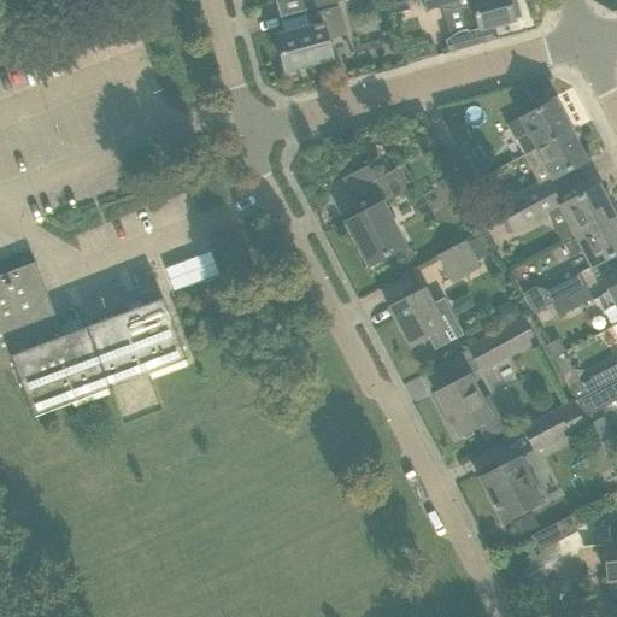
[(305,0),(309,11),(346,0),(305,0)]
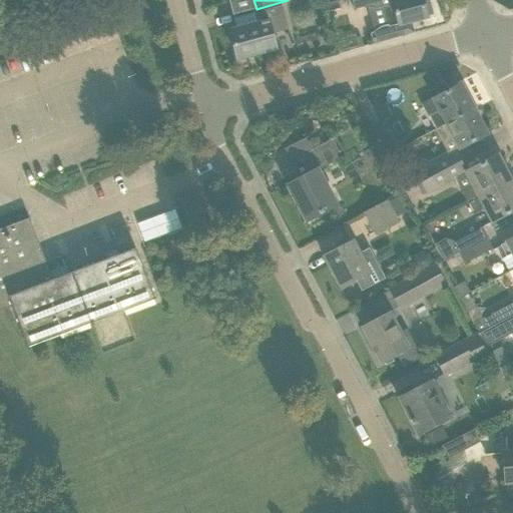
[(350,0),(353,10),(362,8),(377,9),(381,7),(386,25),(382,26),(370,34),(372,44),(414,33),(414,32),(411,22),(427,18),(426,16),(432,15),(428,1),(422,2),(421,0),(350,0)]
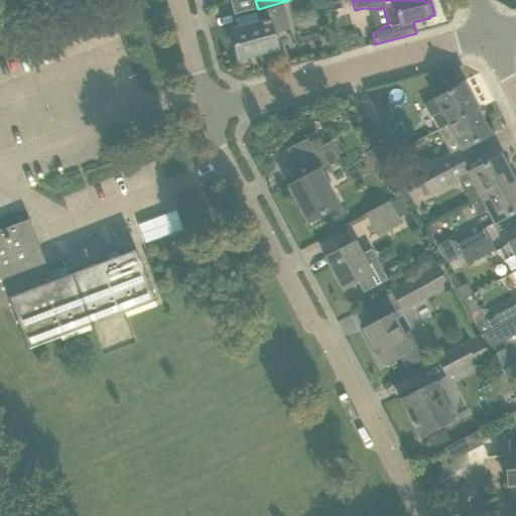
[(339,1),(328,4),(330,12),(341,9),(339,1)]
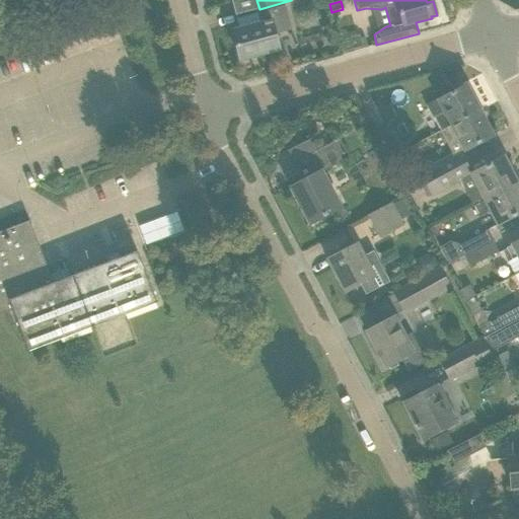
[(273,31),(289,26),(283,6),(256,13),(260,24),(231,31),(239,62),(279,51),(273,31)]
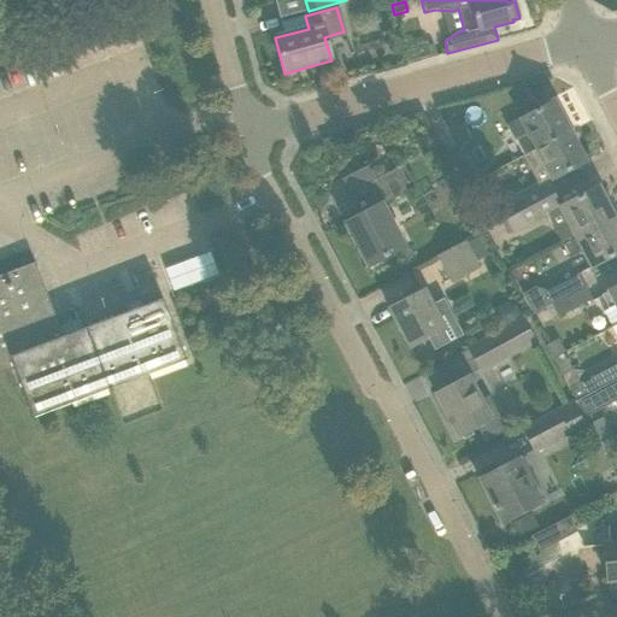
[(522,157),(569,131),(553,101),(506,127),(522,157)]
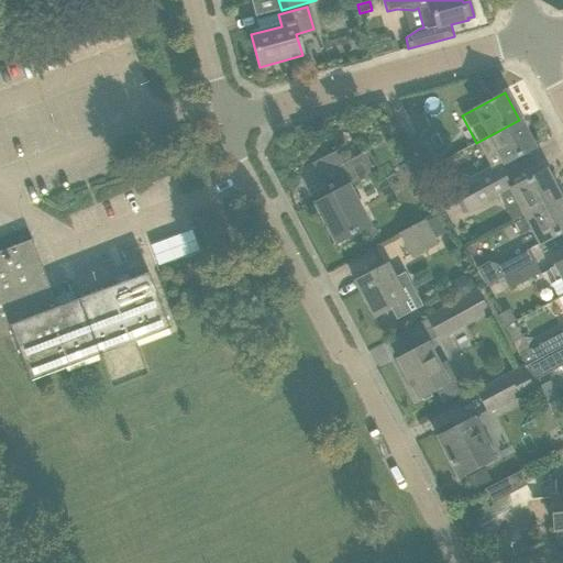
[(500,165),(533,147),(519,120),(476,143),(489,167),(490,169),(500,165)]
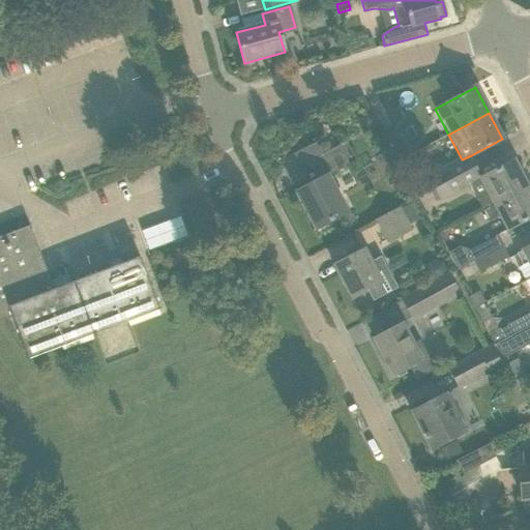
[(396,163),(409,156),(395,129),(383,136),(396,163)]
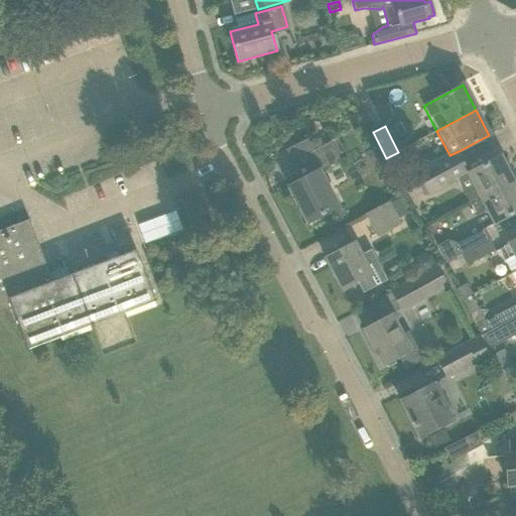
[(340,161),(340,160),(330,142),(300,157),(309,175),(288,186),(306,223),(339,206),(321,171),(340,161)]
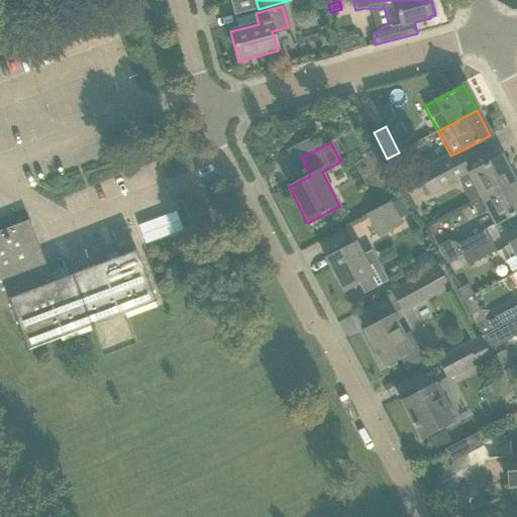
[(449,153),(416,171),(419,176),(423,184),(456,167),(466,163),(460,154),(459,151),(450,156),(449,153)]
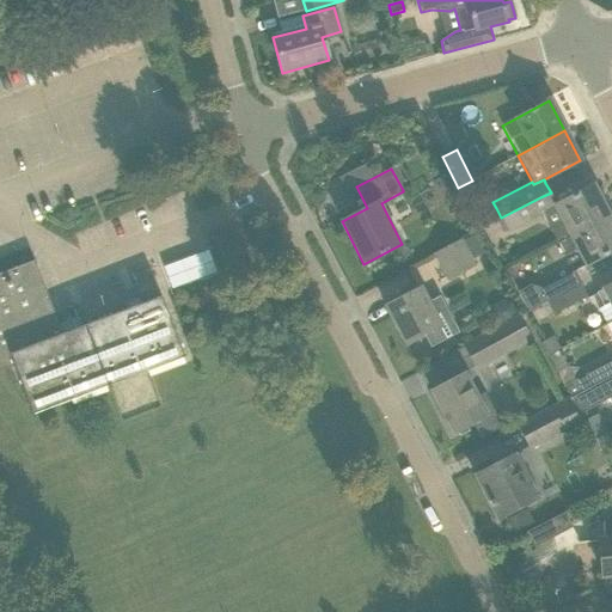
[(561,225),(551,231),(557,243),(609,215),(601,201),(594,187),(593,185),(571,196),(557,204),(552,207),(561,225)]
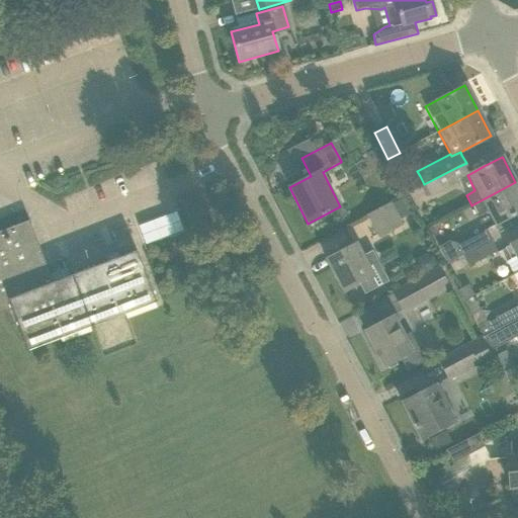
[(457,167),(424,184),(431,196),(463,179),(462,177),(467,175),(471,173),(466,163),(457,167)]
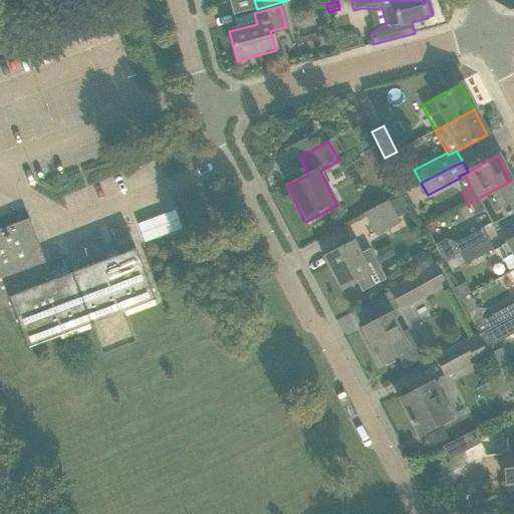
[(490,224),(513,210),(513,186),(511,181),(468,204),(474,215),(483,210),(490,224)]
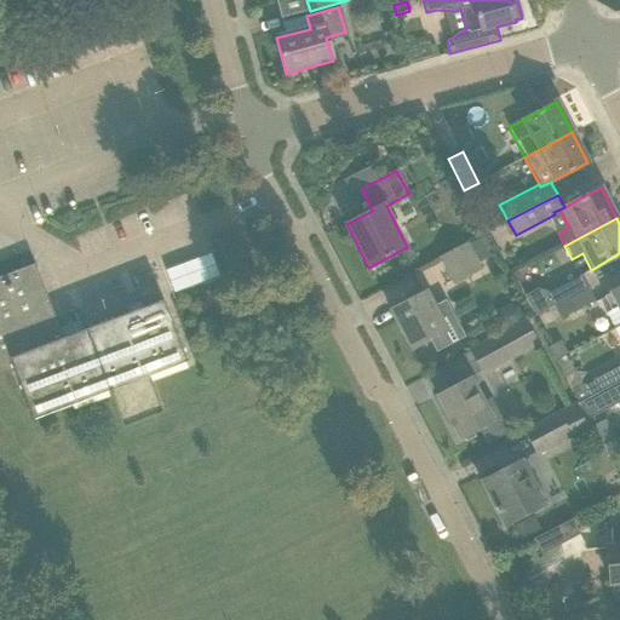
[(477,263),(492,256),(482,237),(468,245),(466,244),(438,258),(453,286),(481,270),(477,263)]
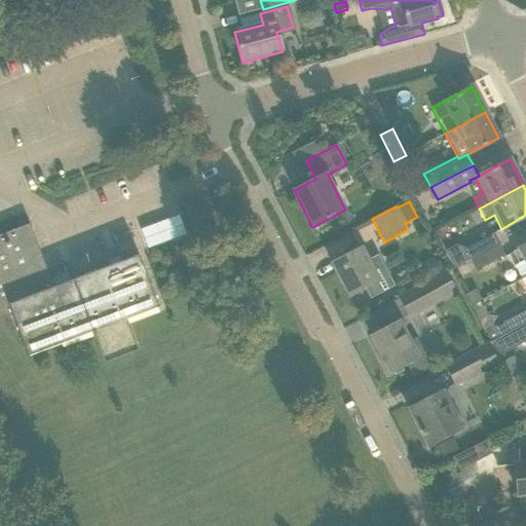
[(179,216),(140,229),(147,249),(186,234),(179,216)]
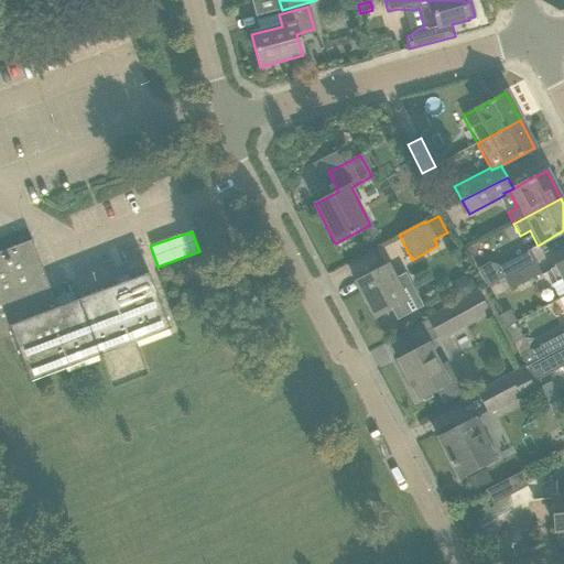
[(0,340),(12,336),(30,381),(170,329),(149,273),(104,290),(102,286),(77,296),(78,300),(52,310),(40,278),(45,275),(31,240),(0,251),(0,340)]
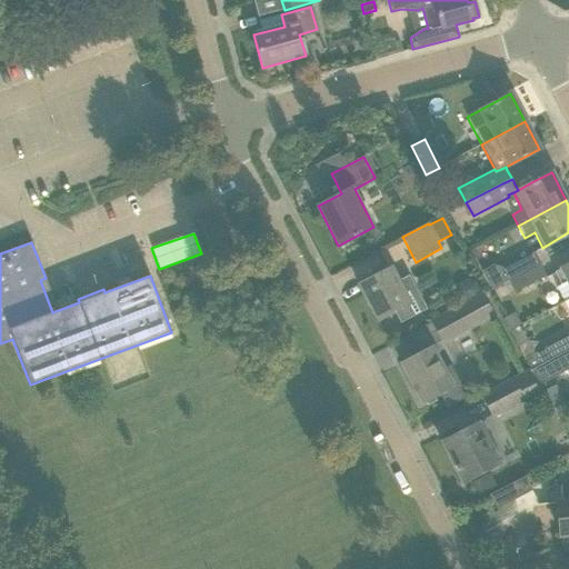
[(508,281),(539,265),(532,253),(501,269),(508,281)]
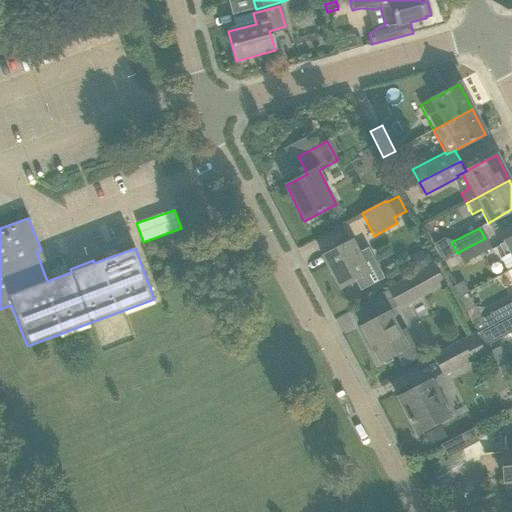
[(511,237),(505,241),(505,242),(498,245),(504,256),(500,258),(507,271),(511,268),(511,237)]
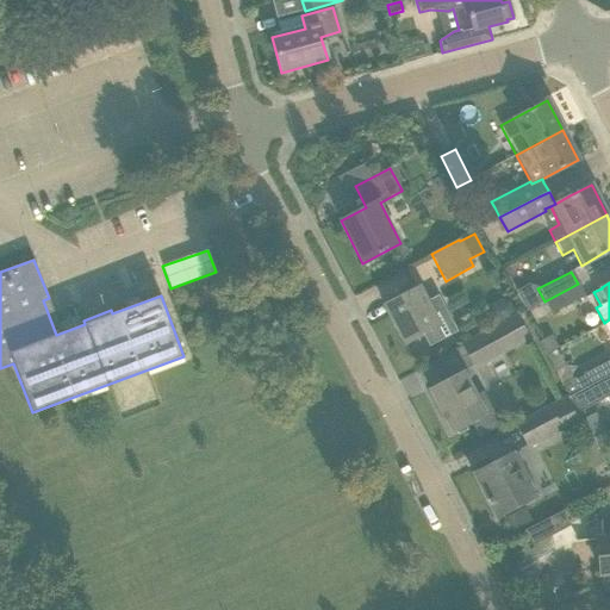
[(551,315),(584,297),(578,284),(545,302),(551,315)]
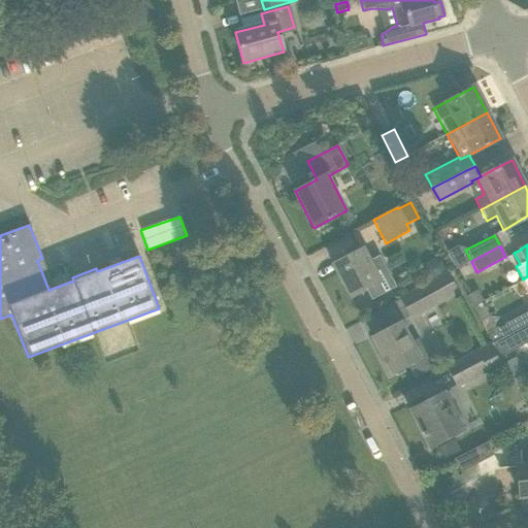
[(341,260),(333,264),(351,296),(365,289),(371,300),(395,287),(378,256),(368,261),(362,250),(341,260)]
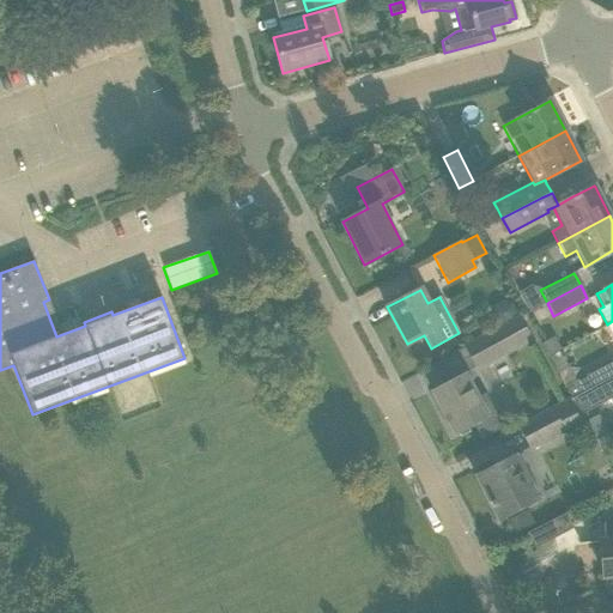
[(498,327),(462,347),(475,370),(529,340),(516,317),(513,319),(505,323),(498,327)]
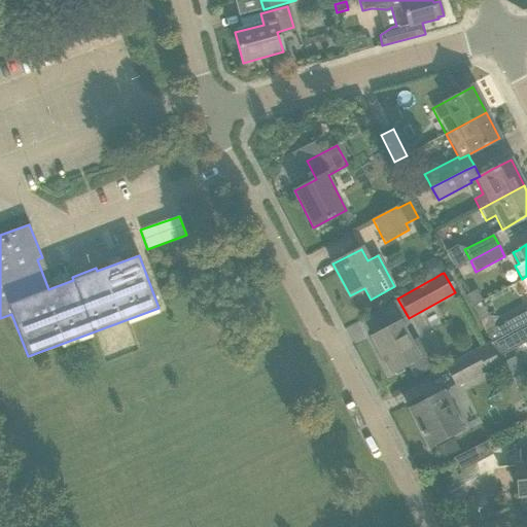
[(526,310),(495,327),(486,332),(491,343),(507,335),(526,323),(526,310)]
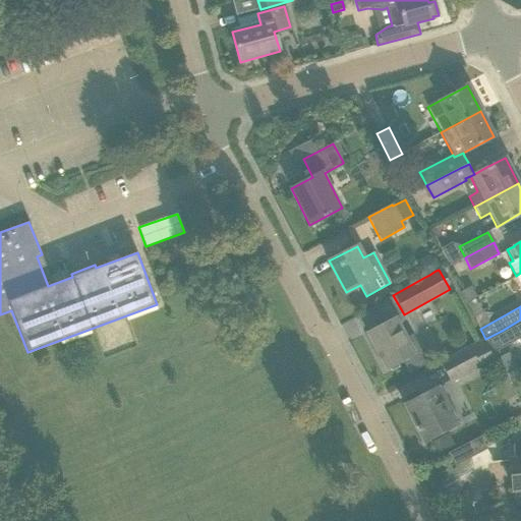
[(406,339),(395,319),(367,333),(387,368),(402,360),(409,373),(427,363),(415,341),(413,339),(410,338),(406,339)]
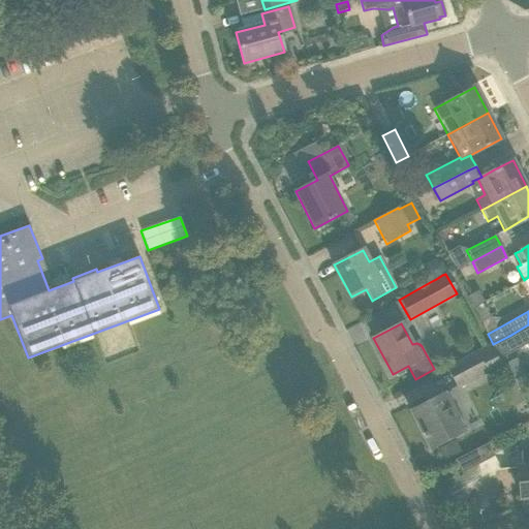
[(528,324),(509,336),(516,348),(528,341),(528,324)]
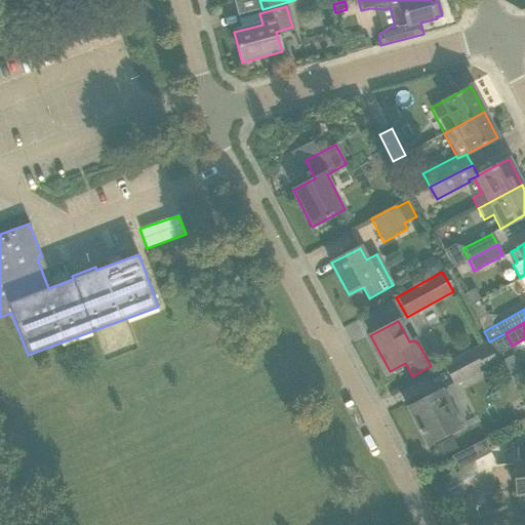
[(497,358),(489,341),(443,366),(453,385),(484,368),(487,373),(501,366),(497,358)]
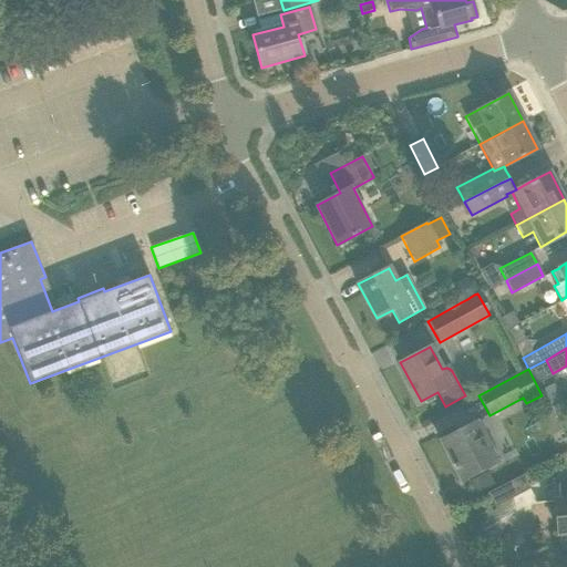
[(462,480),(498,460),(476,420),(457,431),(454,425),(445,430),(449,436),(441,441),(462,480)]
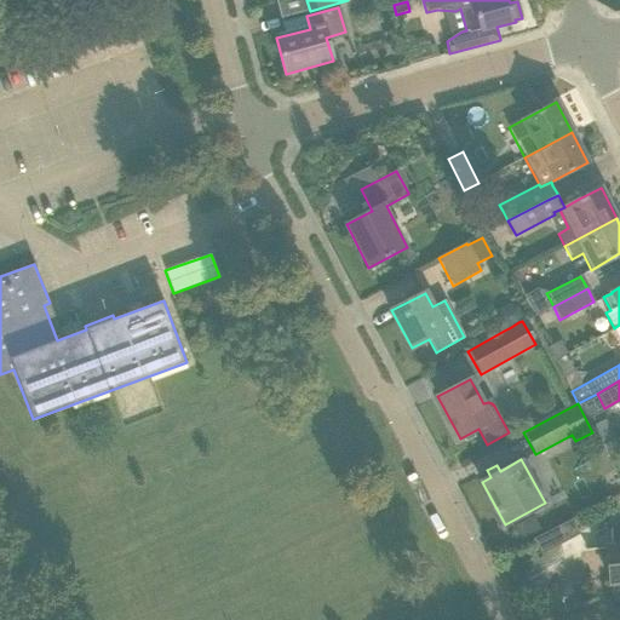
[(533,516),(514,526),(520,538),(539,528),(533,516)]
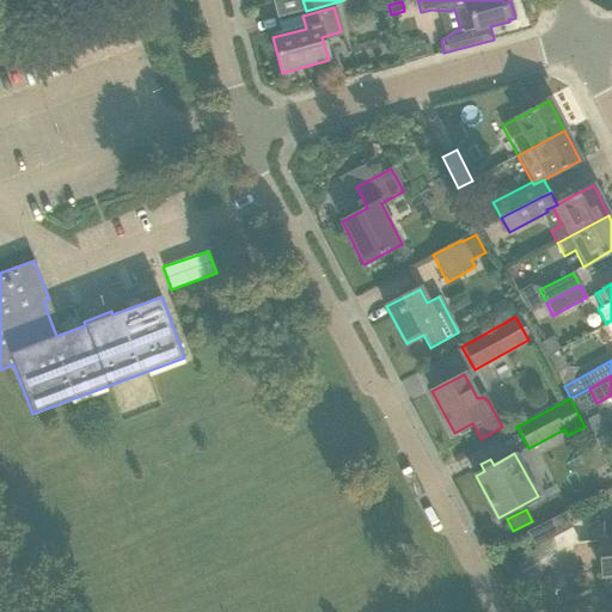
[(601,539),(577,542),(581,568),(600,567),(601,576),(611,574),(611,516),(601,519),(604,539),(601,539)]
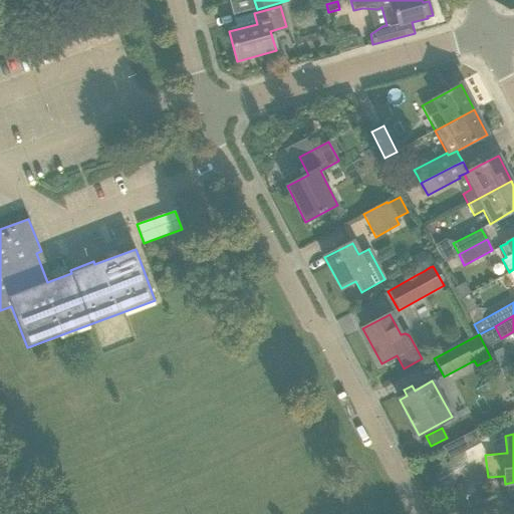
[(445,459),(460,452),(455,441),(440,448),(445,459)]
